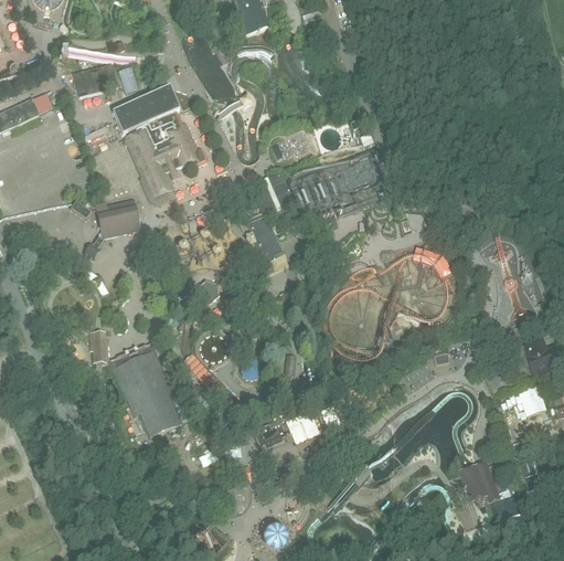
[(273,38),(263,6),(265,6),(265,1),(265,0),(233,0),(235,4),(232,6),(230,7),(231,10),(227,11),(229,13),(229,16),(232,14),(233,18),(238,17),(247,44),(273,38)]
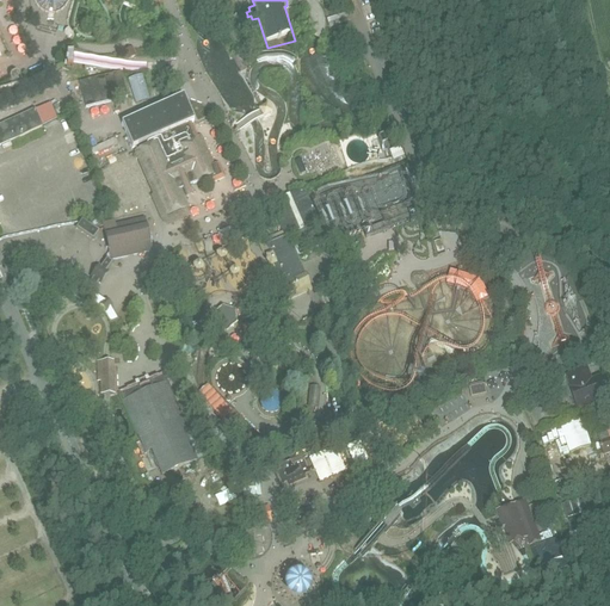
[(130,45),(123,48),(125,54),(127,55),(134,53),(130,45)]
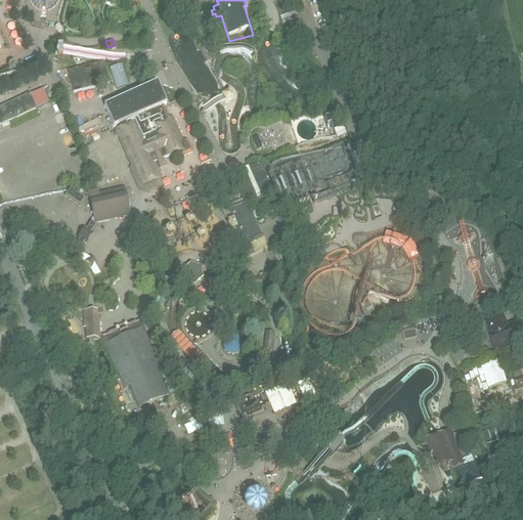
[(38,60),(35,54),(24,59),(27,65),(38,60)]
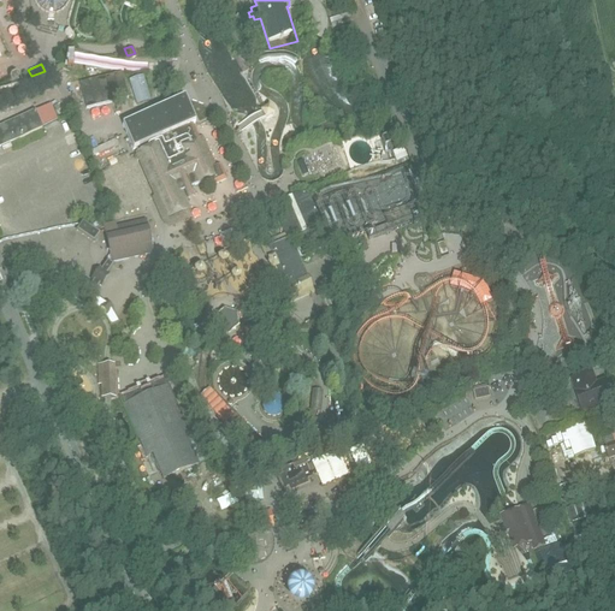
[(122,70),(80,81),(86,106),(128,95),(122,70)]
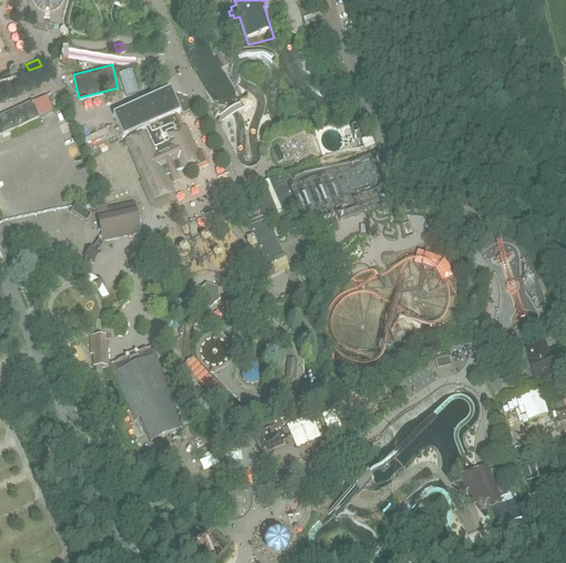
[(131,68),(117,71),(123,86),(125,94),(139,90),(131,68)]
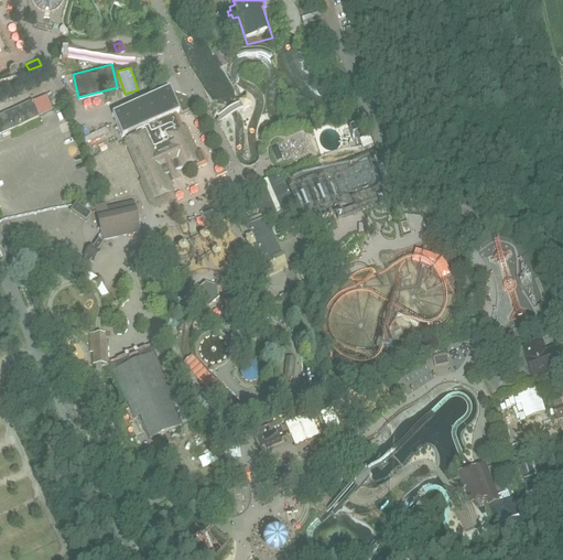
[(181,124),(176,114),(179,112),(174,101),(169,90),(155,96),(111,115),(145,194),(152,207),(176,196),(174,190),(171,183),(180,180),(177,174),(207,161),(202,149),(197,150),(185,122),(181,124)]
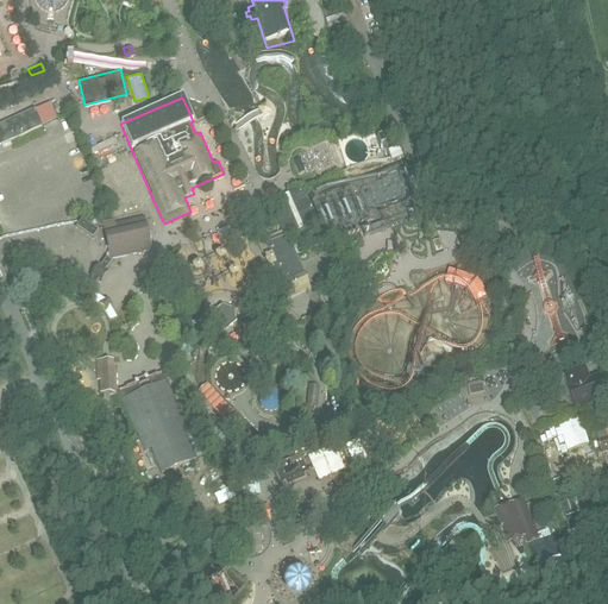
[(41,124),(56,118),(55,113),(49,100),(0,121),(0,142),(8,138),(41,124)]
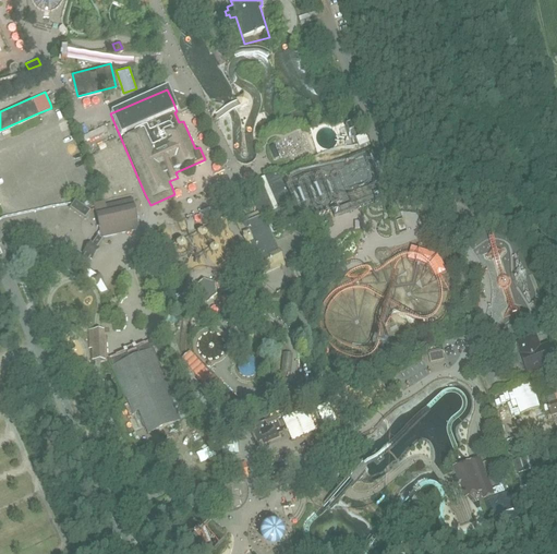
[(239,104),(247,100),(242,93),(239,95),(235,96),(235,98),(238,100),(239,103),(239,104)]
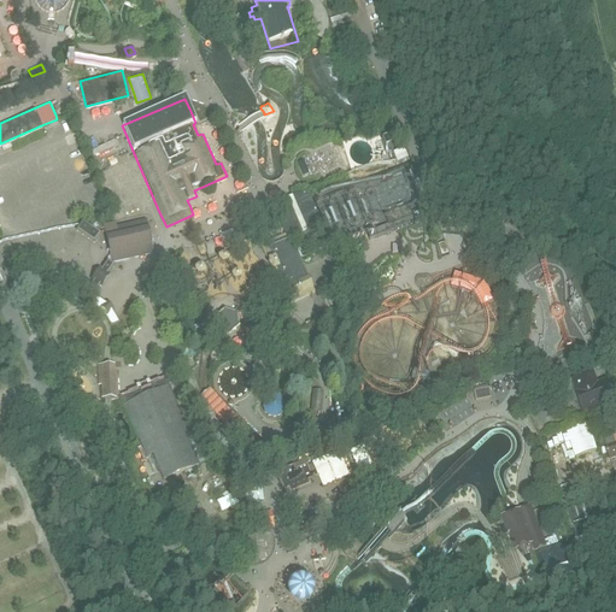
[(87,137),(94,147),(103,141),(97,131),(87,137)]
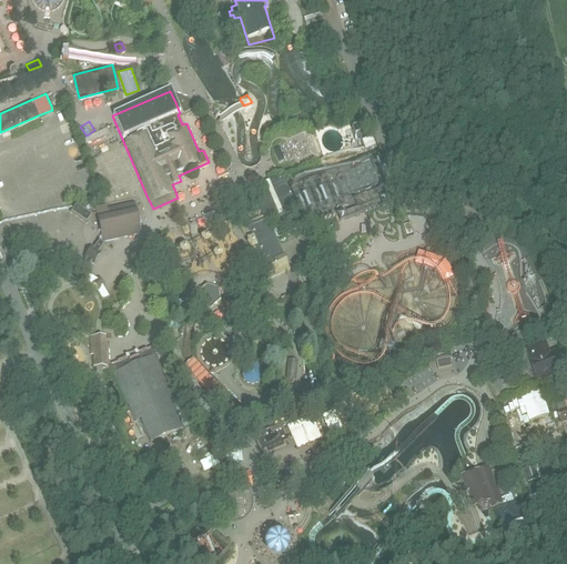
[(78,144),(69,148),(71,153),(80,150),(78,144)]
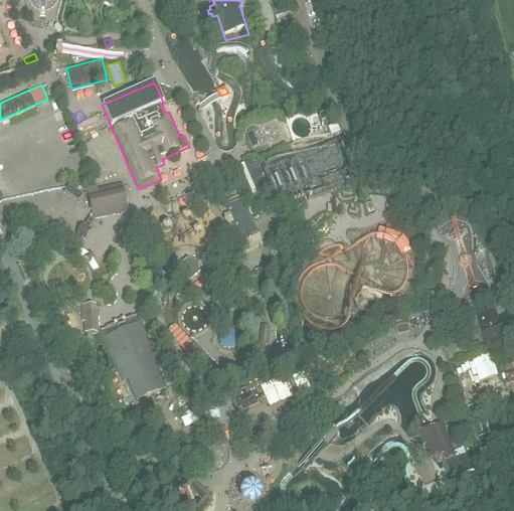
[(251,131),(247,133),(252,144),(257,143),(251,131)]
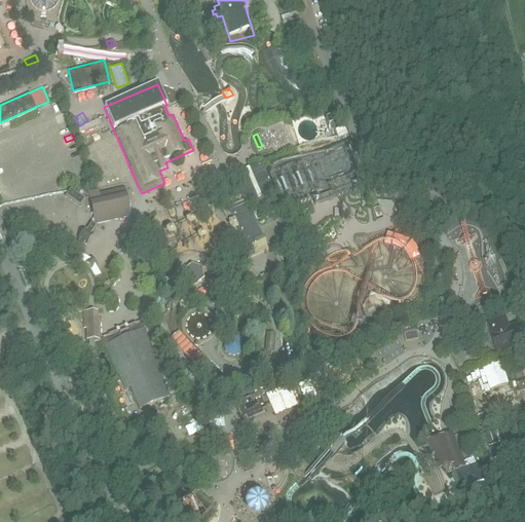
[(205,149),(197,152),(200,159),(209,156),(205,149)]
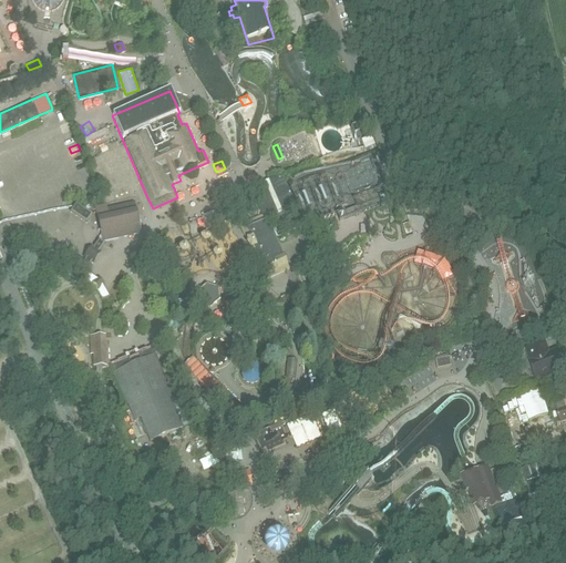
[(196,175),(203,181),(207,174),(201,169),(196,175)]
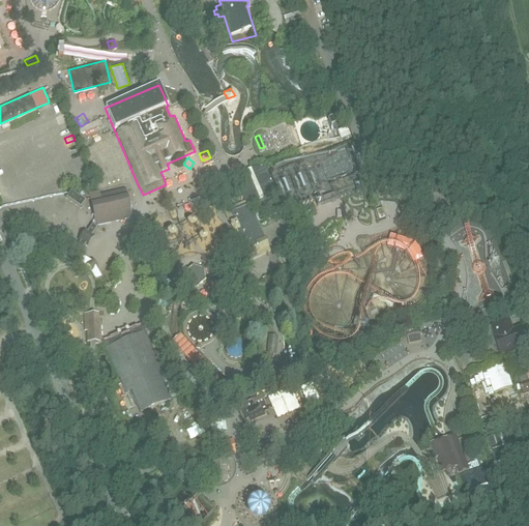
[(244,198),(245,201),(251,199),(269,191),(275,188),(267,168),(264,158),(250,165),(246,166),(233,172),(244,198)]
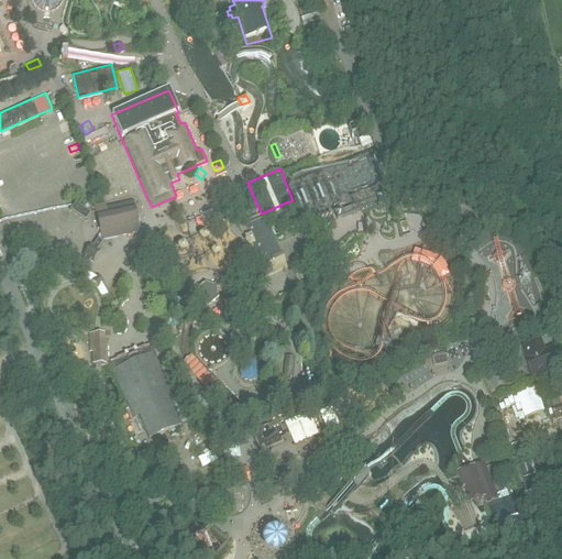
[(353,201),(333,209),(337,218),(360,209),(361,209),(382,201),(386,199),(381,186),(381,184),(379,182),(350,193),(351,196),(353,201)]
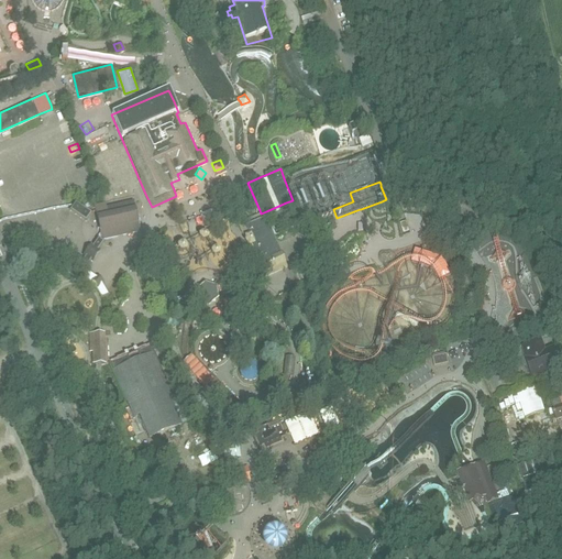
[(86,219),(91,210),(73,198),(70,203),(67,207),(86,219)]
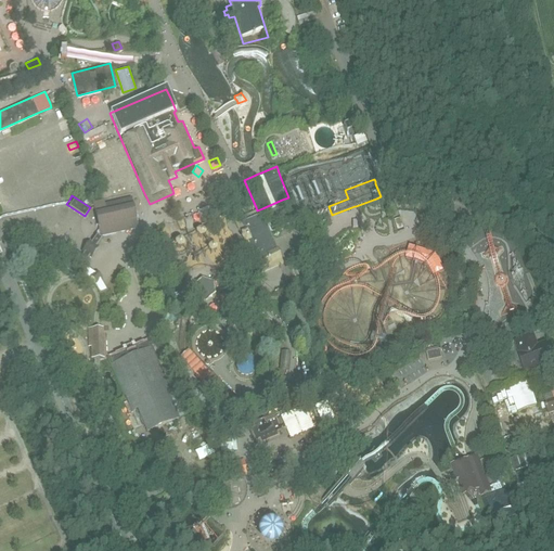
[(133,210),(130,196),(103,202),(102,197),(92,200),(93,208),(99,234),(137,226),(133,210)]
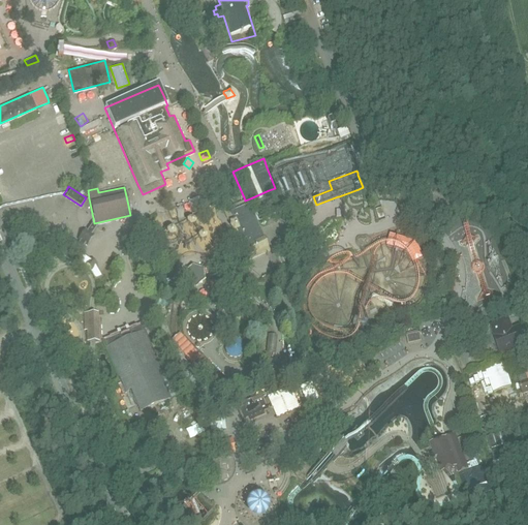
[(257,216),(276,209),(271,197),(269,190),(250,198),(257,216)]
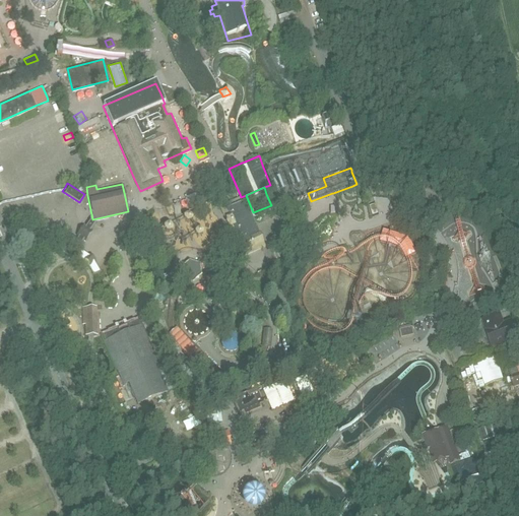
[(189,193),(185,195),(189,205),(190,207),(207,200),(202,188),(189,193)]
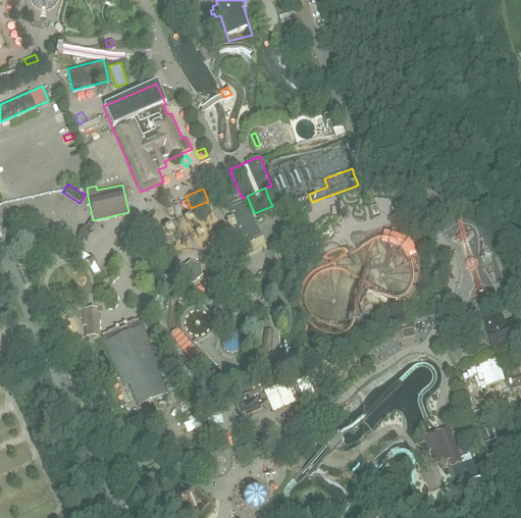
[(237,243),(242,255),(265,245),(244,197),(242,198),(241,195),(219,204),(231,232),(228,235),(232,244),(237,243)]
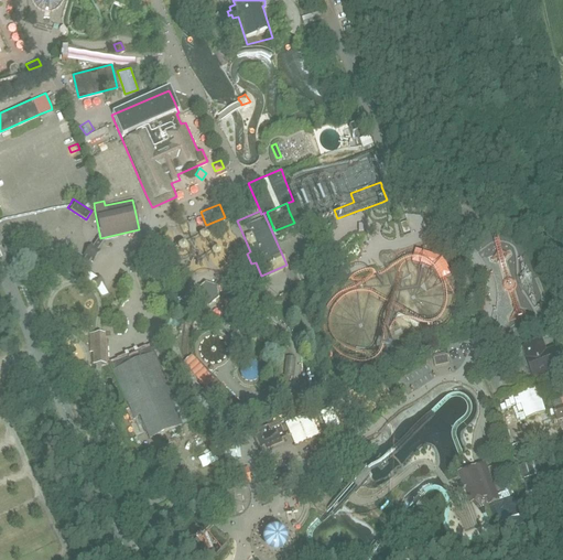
[(403,232),(410,229),(405,218),(399,221),(401,226),(403,232)]
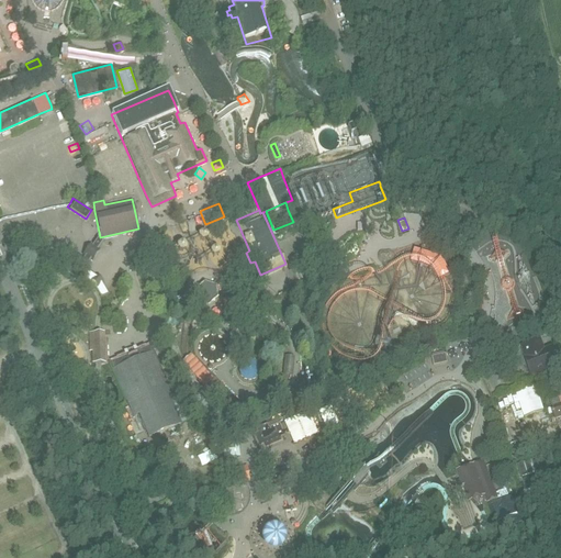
[(179,245),(184,243),(181,234),(176,237),(179,245)]
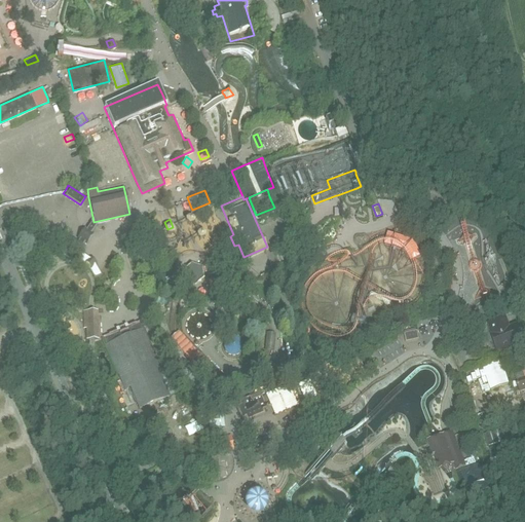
[(96,228),(98,224),(94,222),(90,220),(88,224),(85,228),(84,227),(81,231),(76,238),(79,240),(77,244),(75,246),(79,249),(81,247),(83,244),(86,245),(90,237),(94,233),(92,232),(96,228)]
